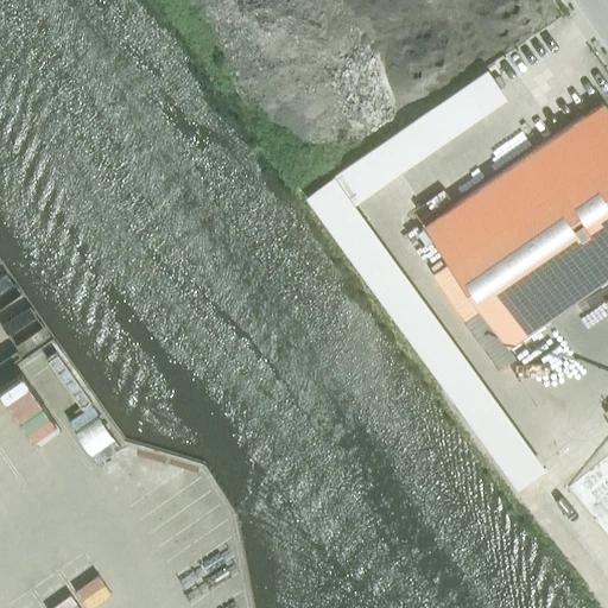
[(607,111),(601,102),(426,225),(425,223),(424,226),(507,344),(508,343),(508,342),(607,272),(607,111)]
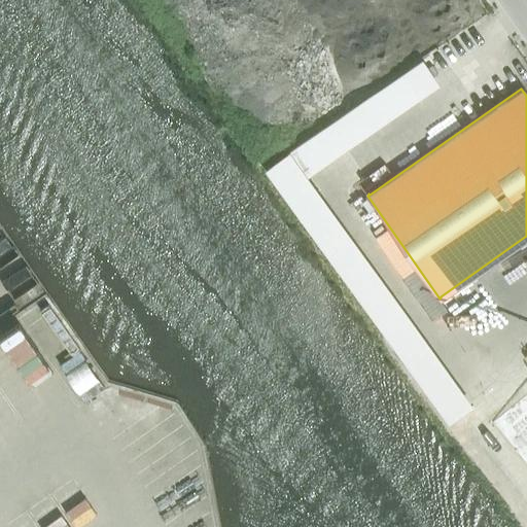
[(290,149),(306,171),(320,161),(306,139),(290,149)]
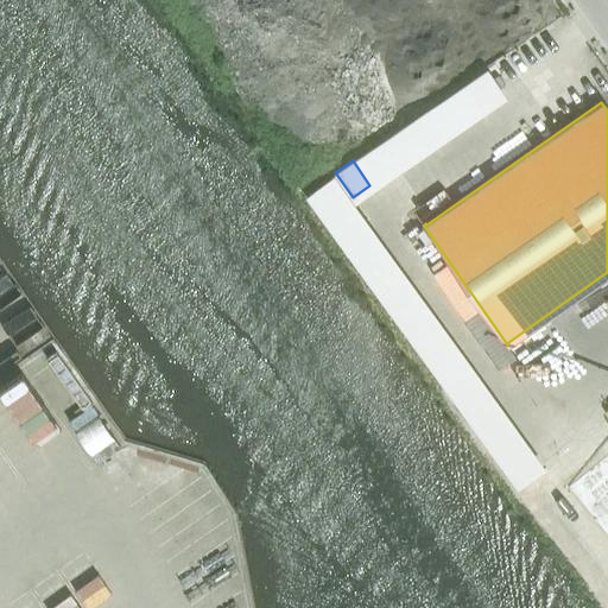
[(333,176),(304,196),(515,488),(544,468),(333,176)]
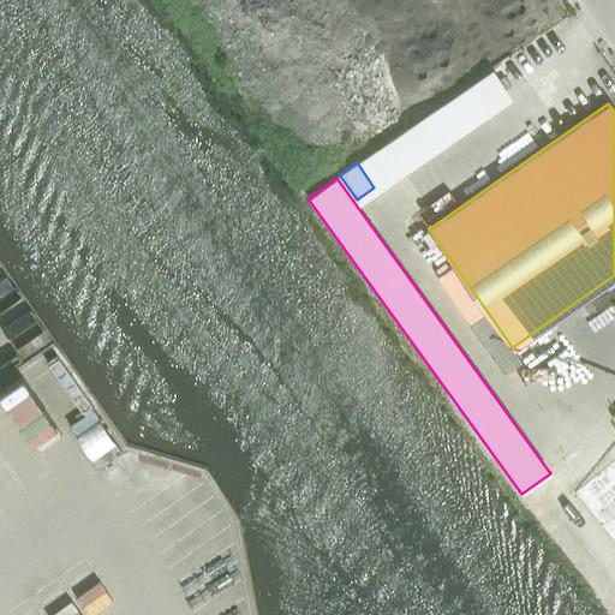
[(40,446),(70,484),(96,465),(82,446),(107,425),(51,351),(4,387),(3,387),(0,388),(0,439),(18,463),(40,446)]
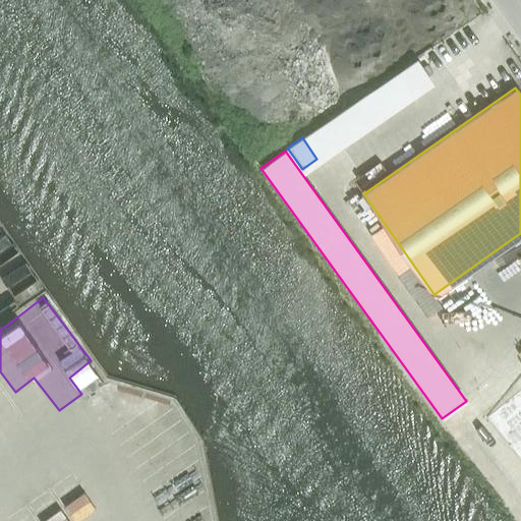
[(520,390),(486,417),(520,460),(520,390)]
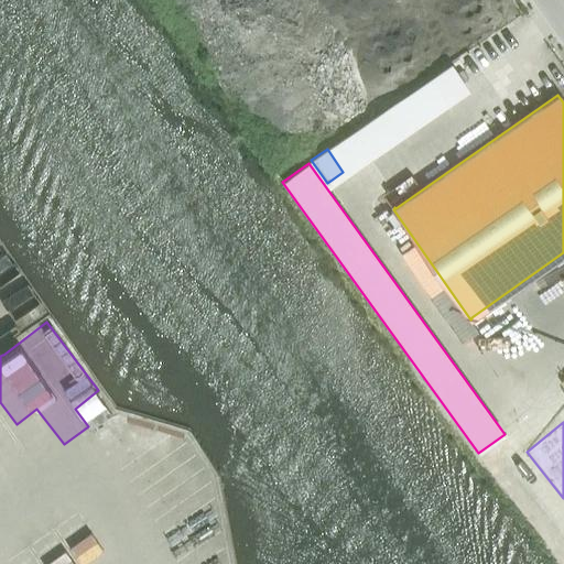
[(0,485),(13,476),(0,456),(0,485)]
